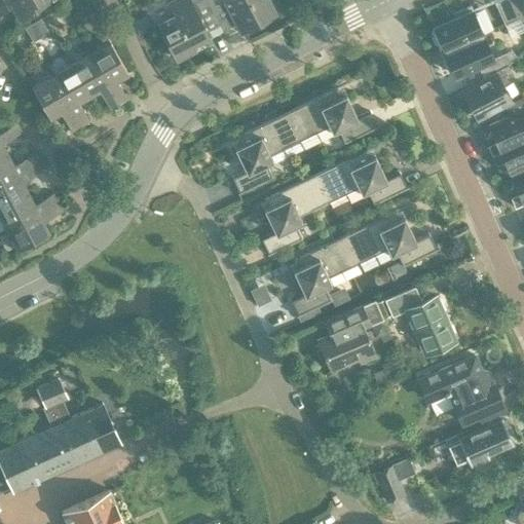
[(9,0),(0,5),(0,17),(13,10),(20,21),(51,3),(53,5),(63,0),(9,0)]
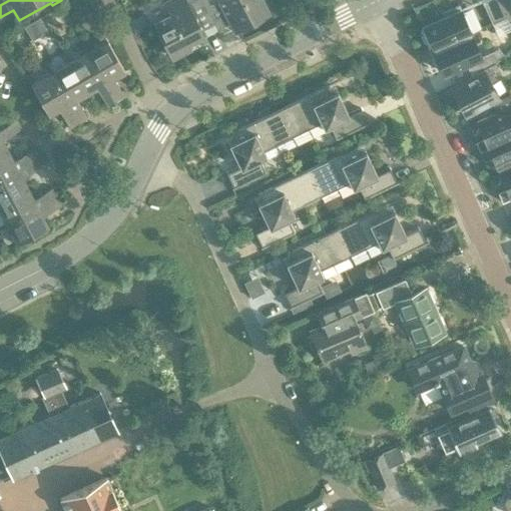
[(200,28),(213,21),(201,0),(178,0),(166,6),(172,17),(155,25),(171,56),(205,38),(200,28)]
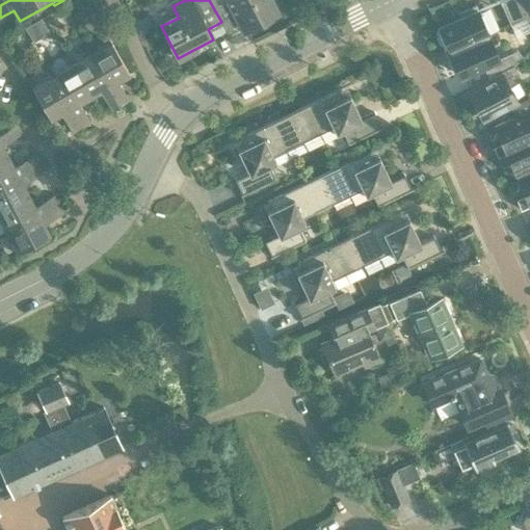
[(221,22),(227,32),(238,26),(241,32),(243,30),(245,33),(277,17),(268,0),(209,0),(221,22)]
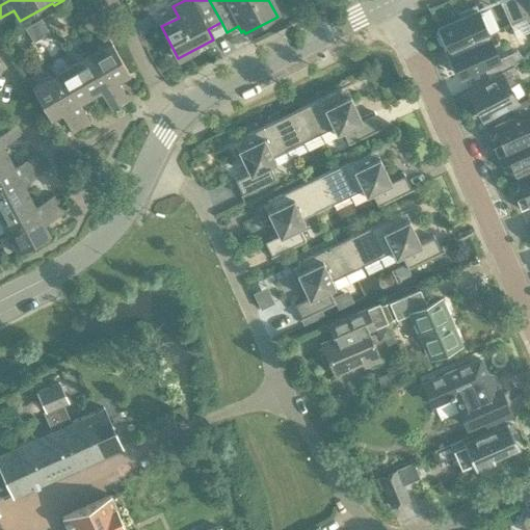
[(505,0),(501,2),(511,27),(526,21),(517,0),(505,0)]
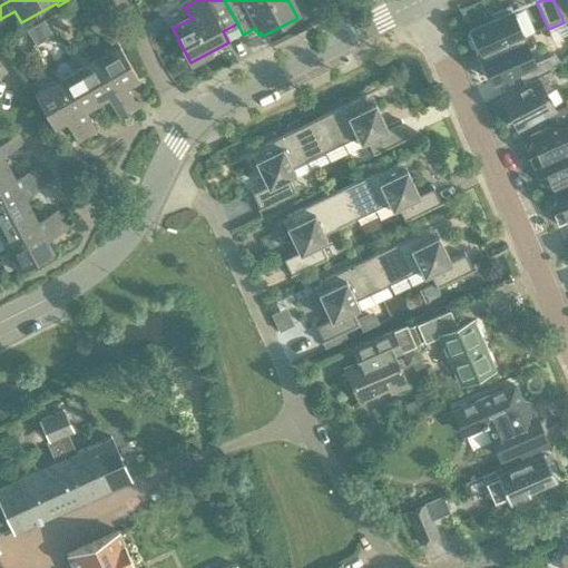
[(567,0),(554,0),(564,22),(567,30),(567,0)]
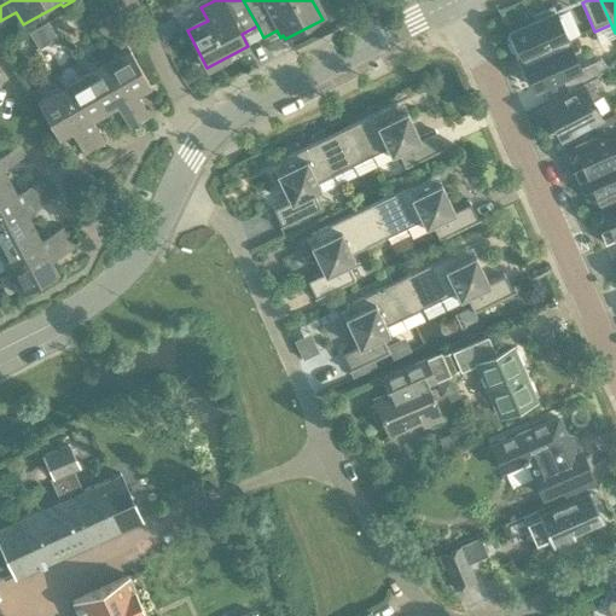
[(569,42),(555,10),(535,18),(538,22),(512,33),(524,62),(569,42)]
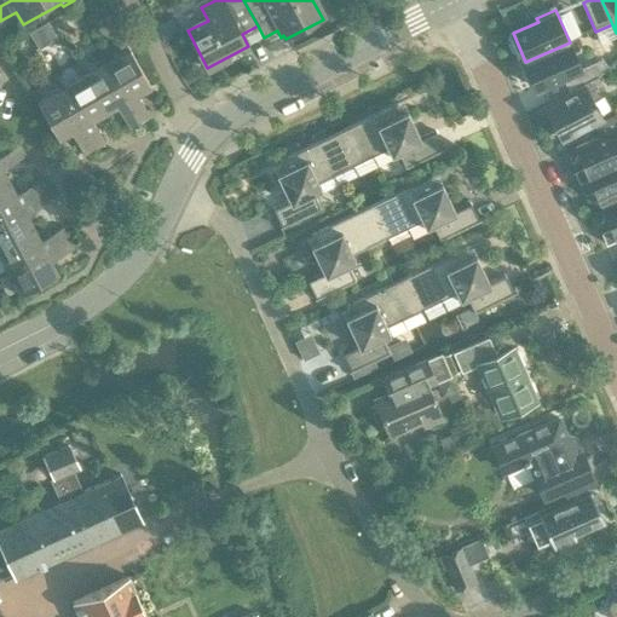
[(610,69),(604,62),(582,70),(570,42),(525,62),(538,91),(565,79),(574,93),(599,80),(610,69)]
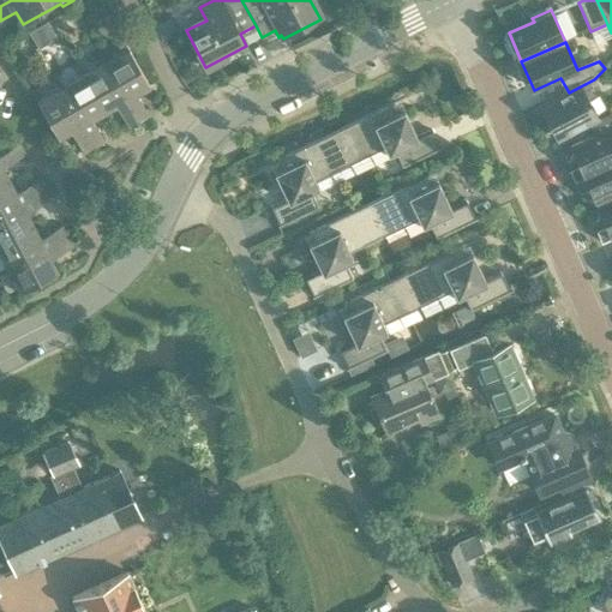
[(107,64),(141,124),(151,118),(139,95),(151,89),(131,52),(107,64)]
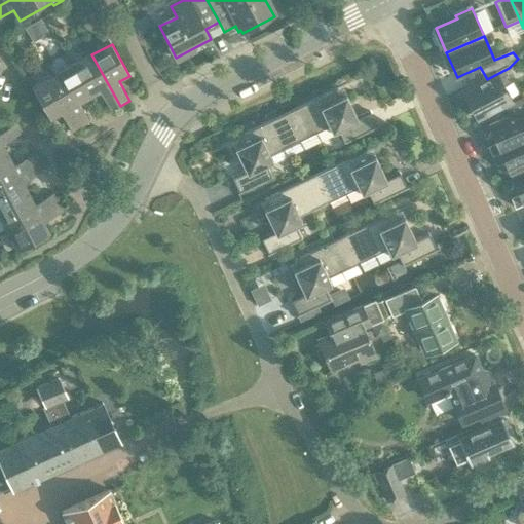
[(112,111),(120,106),(91,54),(73,66),(90,98),(101,91),(112,111)]
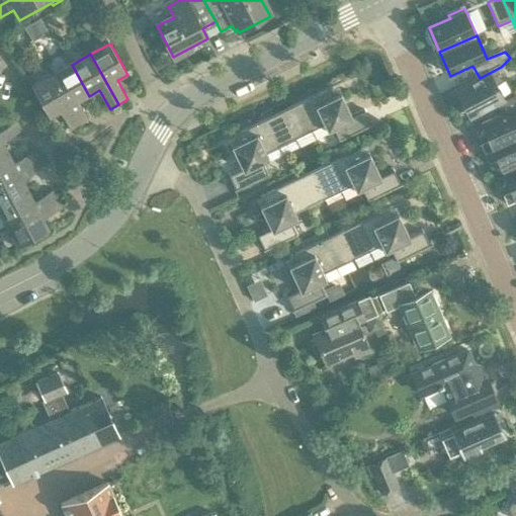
[(79,102),(89,96),(72,65),(53,76),(80,125),(89,120),(79,102)]
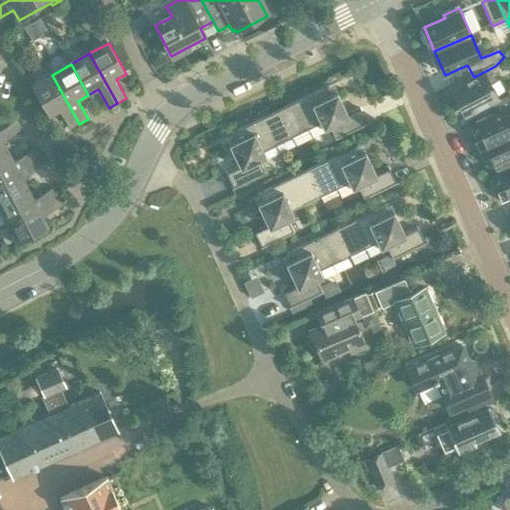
[(452,92),(466,118),(484,108),(486,110),(492,106),(496,115),(509,108),(509,96),(500,101),(490,85),(497,81),(495,77),(500,74),(495,66),(474,77),(475,79),(452,92)]
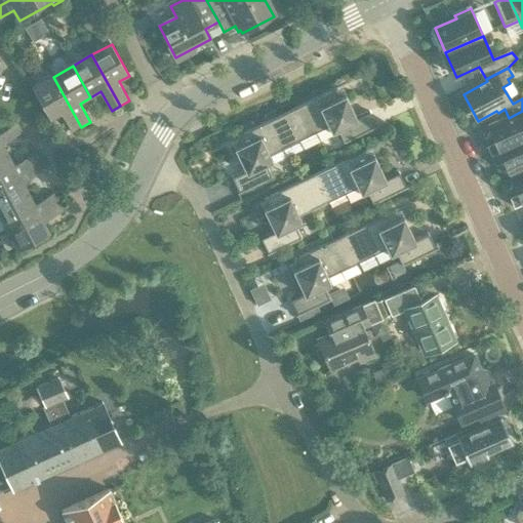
[(72,132),(81,127),(53,77),(33,88),(51,120),(62,114),(72,132)]
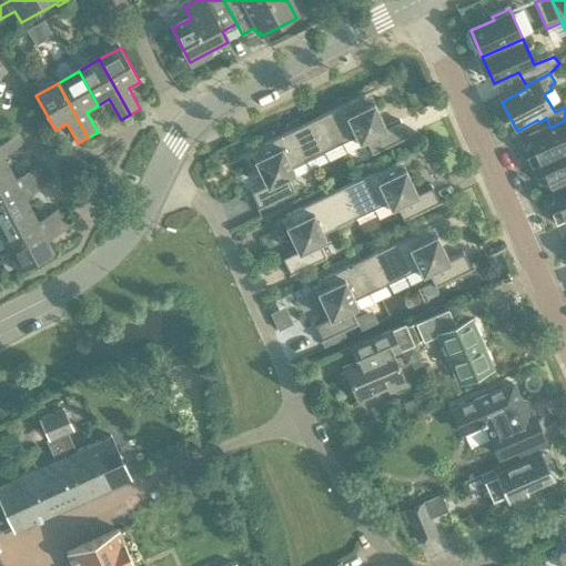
[(325,153),(335,149),(356,138),(360,144),(366,141),(373,155),(411,138),(411,137),(408,137),(402,122),(387,129),(375,103),(370,105),(365,97),(311,123),(325,153)]
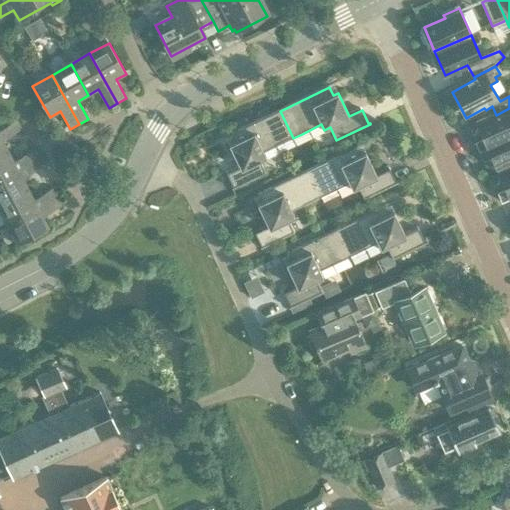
[(481,152),(509,139),(509,108),(477,123),(480,131),(478,134),(474,137),(481,152)]
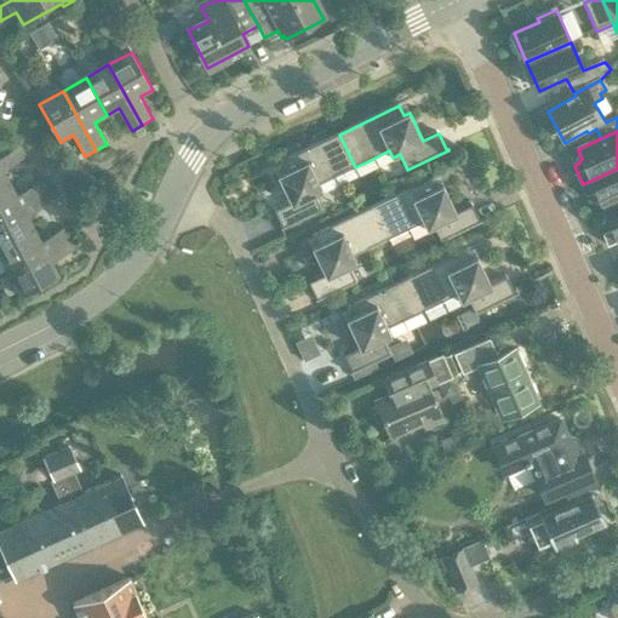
[(320,184),(355,167),(339,135),(279,164),(284,173),(279,176),(292,204),(276,212),(284,228),(282,229),(282,230),(324,211),(316,195),(324,192),(320,184)]
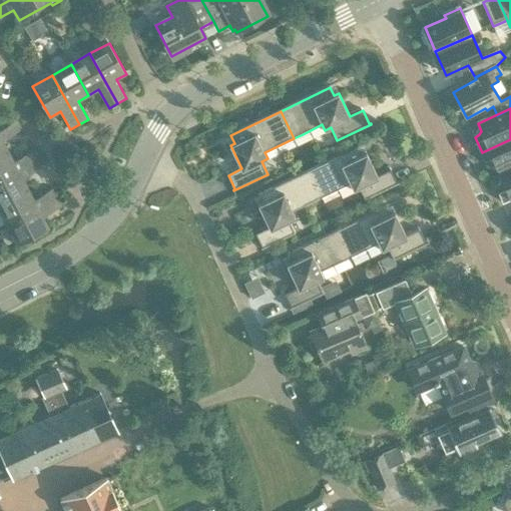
[(4,141),(23,131),(18,121),(0,130),(0,156),(10,151),(4,141)]
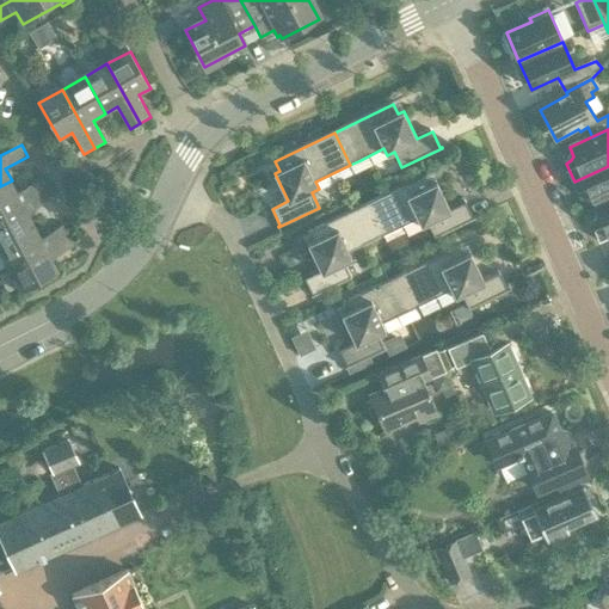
[(608,166),(574,182),(582,201),(589,198),(592,200),(596,209),(608,203),(608,166)]
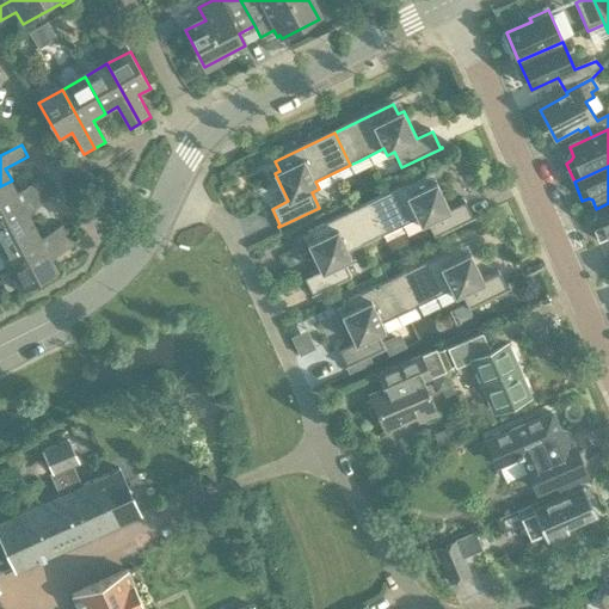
[(383,237),(394,231),(418,220),(422,227),(429,223),(436,239),(477,219),(475,217),(474,219),(466,203),(450,210),(437,182),(432,184),(428,176),(368,204),(383,237)]
